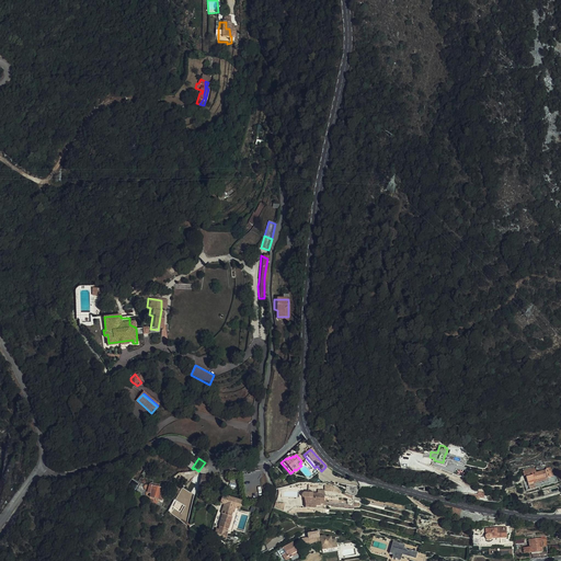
[(527,471),(527,477),(529,482),(536,481),(535,478),(548,476),(549,476),(553,474),(552,470),(551,465),(548,466),(548,468),(537,469),(536,465),(524,467),(525,471),(527,471)]
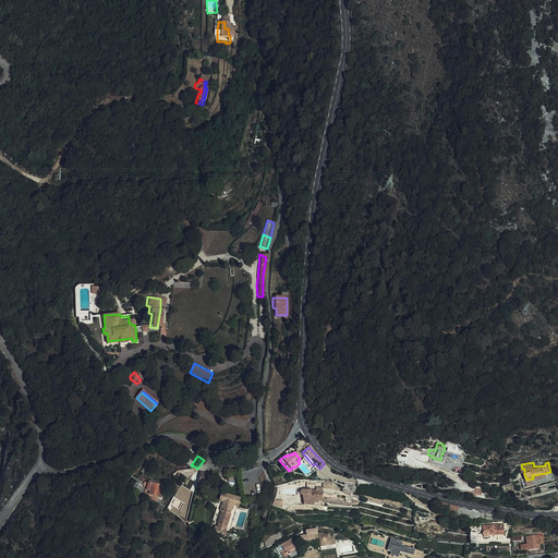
[(191,475),(194,469),(187,465),(183,472),(191,475)]
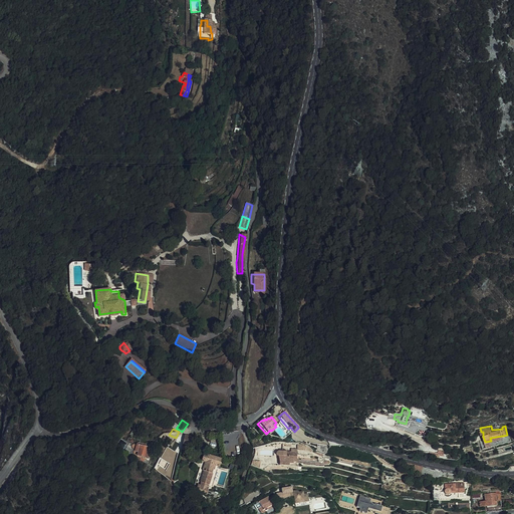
[(485,442),(483,437),(480,437),(482,447),(512,441),(510,431),(506,431),(507,435),(503,436),(502,436),(490,438),(491,441),(485,442)]
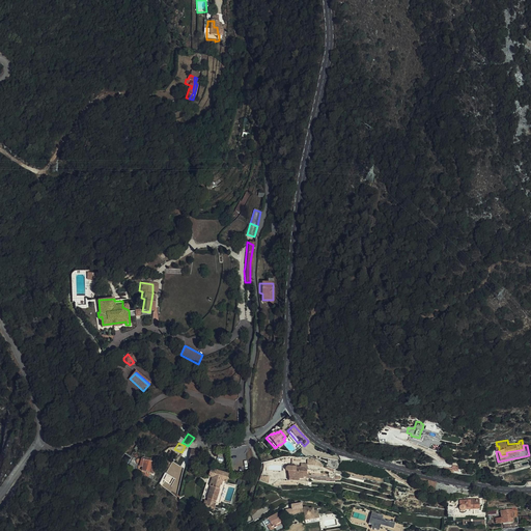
[(246,477),(250,476),(248,466),(247,448),(229,450),(232,478),(246,477)]
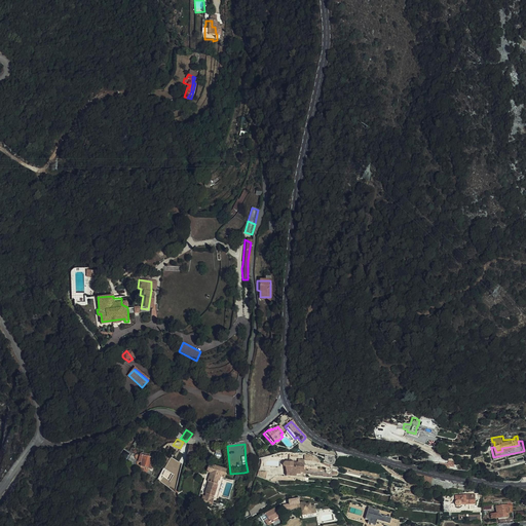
[(189,450),(187,460),(196,462),(198,452),(189,450)]
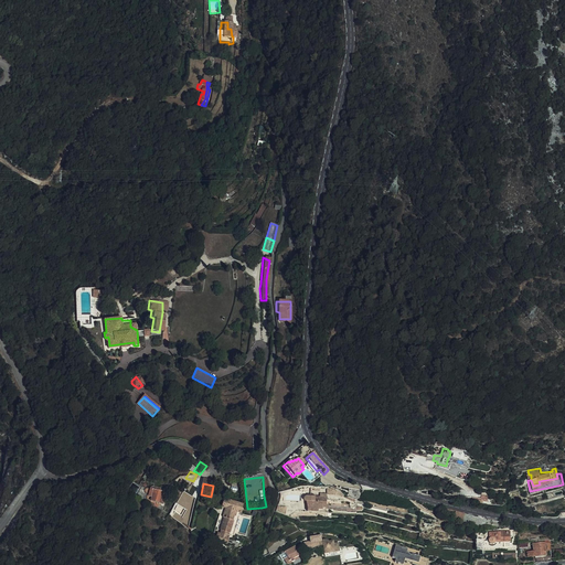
[(150,503),(160,508),(164,498),(151,492),(148,499),(151,501),(150,503)]
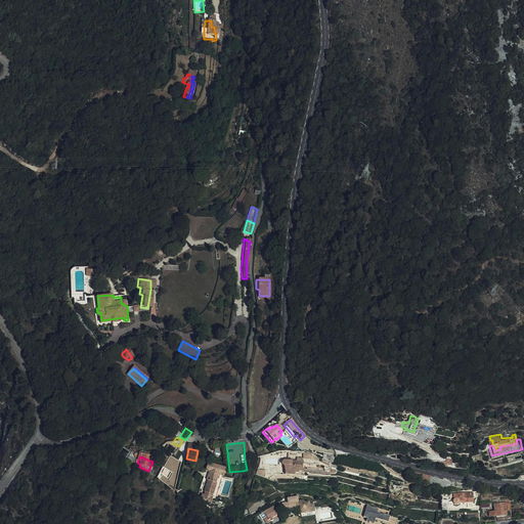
[(170,461),(163,472),(173,477),(179,465),(178,464),(179,460),(176,459),(175,463),(170,461)]
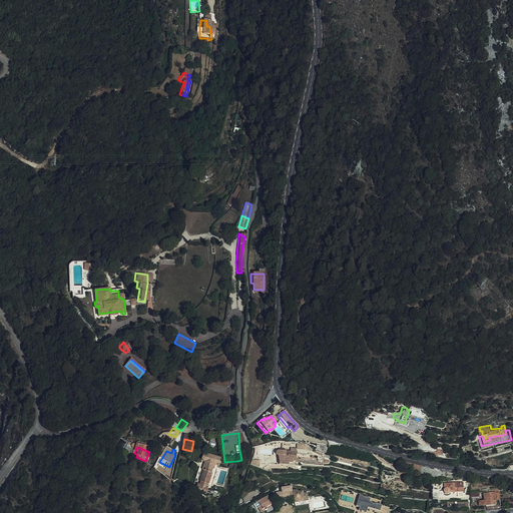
[(287,452),(287,450),(283,450),(283,452),(280,452),(278,452),(277,452),(277,453),(276,454),(276,455),(277,456),(278,457),(280,457),(280,465),(295,465),(294,457),(298,457),(297,449),(292,449),(292,452),(287,452)]
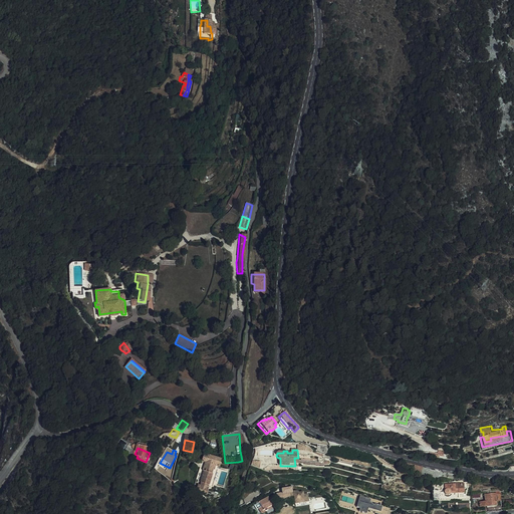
[(206,500),(206,499),(209,492),(208,491),(213,475),(212,475),(213,473),(214,473),(215,471),(216,471),(216,469),(218,470),(221,462),(204,457),(202,465),(205,467),(204,470),(203,469),(202,471),(200,470),(199,475),(203,476),(200,486),(202,487),(201,490),(199,489),(197,494),(196,497),(206,500)]
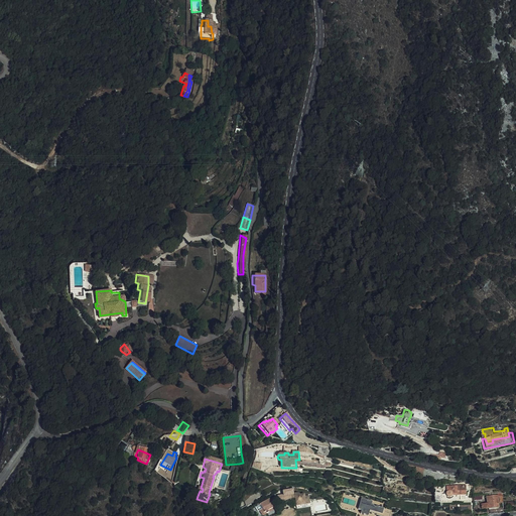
[(390,479),(388,487),(397,490),(397,491),(403,492),(403,491),(406,492),(408,485),(402,484),(402,482),(390,479)]
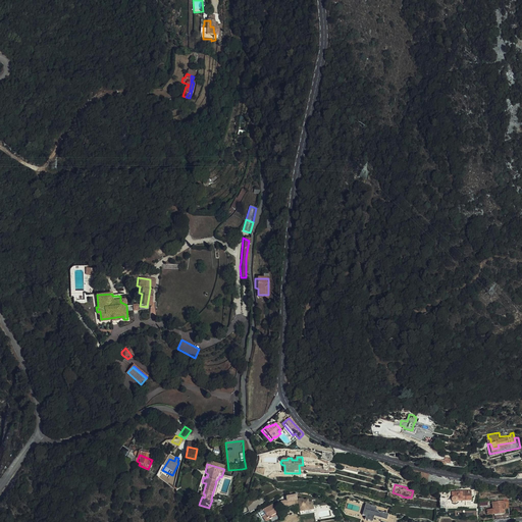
[(460,491),(460,492),(459,492),(457,493),(455,493),(455,498),(454,498),(453,498),(453,499),(452,499),(452,500),(452,501),(452,502),(453,503),(454,503),(455,503),(456,503),(457,502),(458,502),(458,501),(462,502),(462,499),(466,499),(465,502),(467,502),(470,502),(471,502),(472,491),(460,491)]
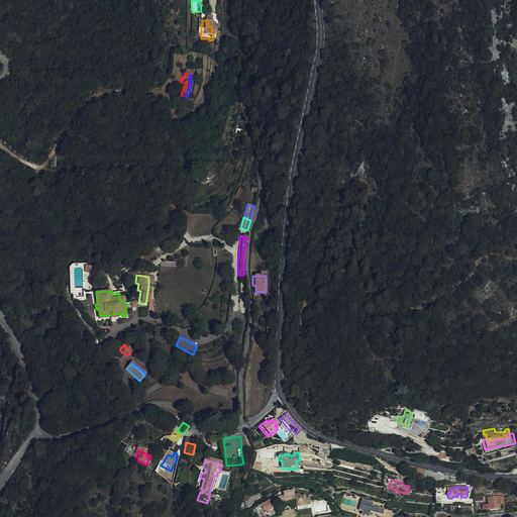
[(292,498),(291,492),(290,489),(282,490),(283,492),(281,493),(281,495),(276,496),(277,501),(292,498)]
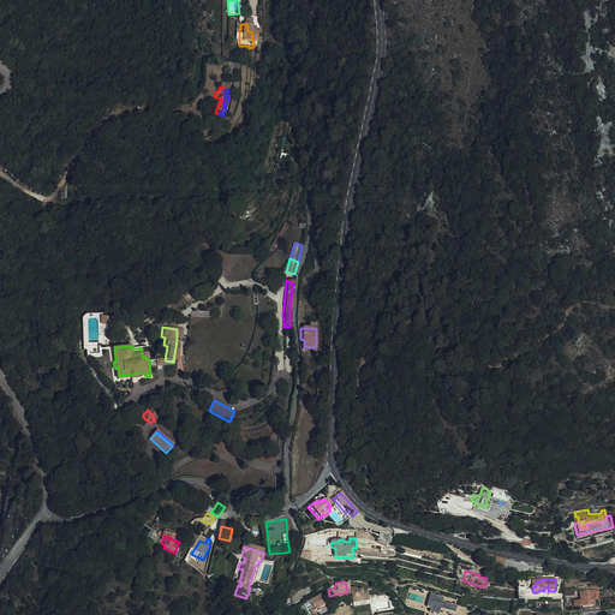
[(346,585),(347,592),(348,599),(364,597),(363,589),(358,589),(358,586),(352,586),(352,585),(350,584),(346,585)]
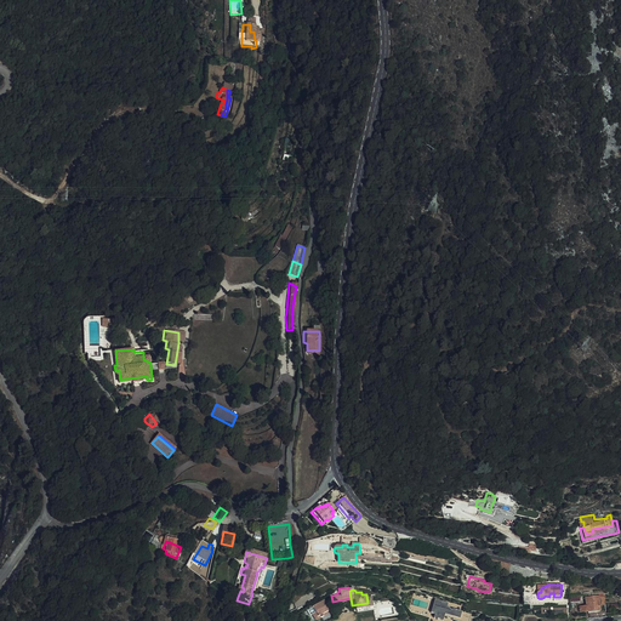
[(610,605),(609,596),(588,598),(588,607),(590,607),(591,613),(604,611),(603,607),(610,605)]
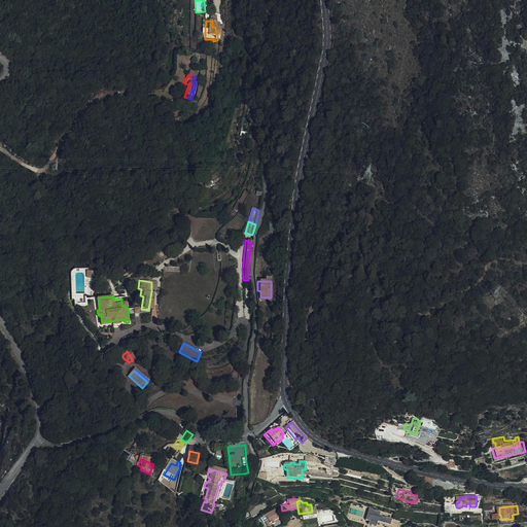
[(265,516),(262,517),(265,522),(276,516),(272,506),(262,512),(262,513),(265,516)]
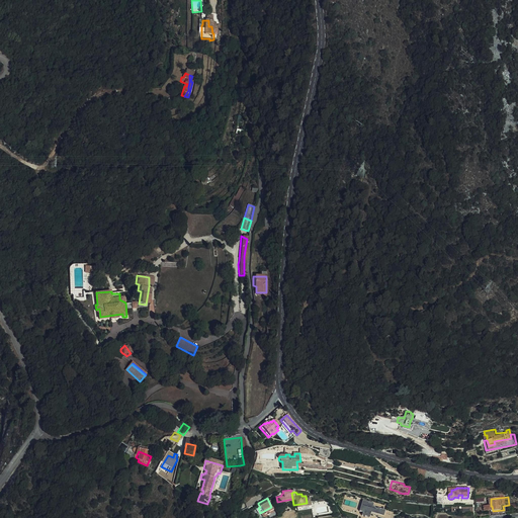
[(373,506),(362,504),(360,515),(363,516),(362,517),(370,517),(371,517),(373,517),(374,517),(373,517),(375,517),(376,517),(377,517),(392,517),(394,514),(373,509),(373,506)]
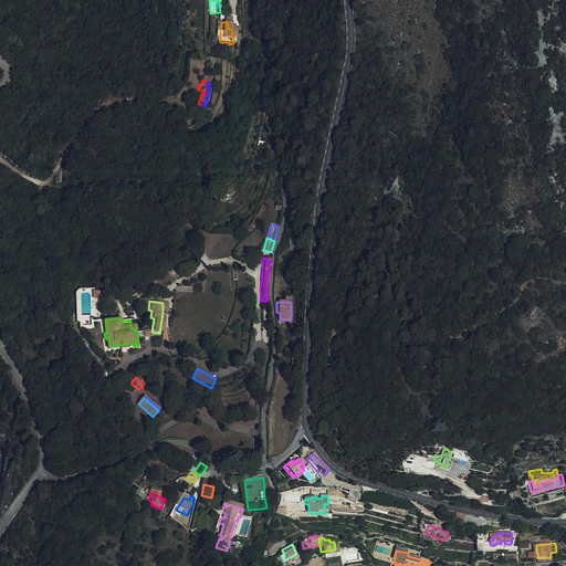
[(296,554),(284,561),(285,563),(297,556),(296,554)]
